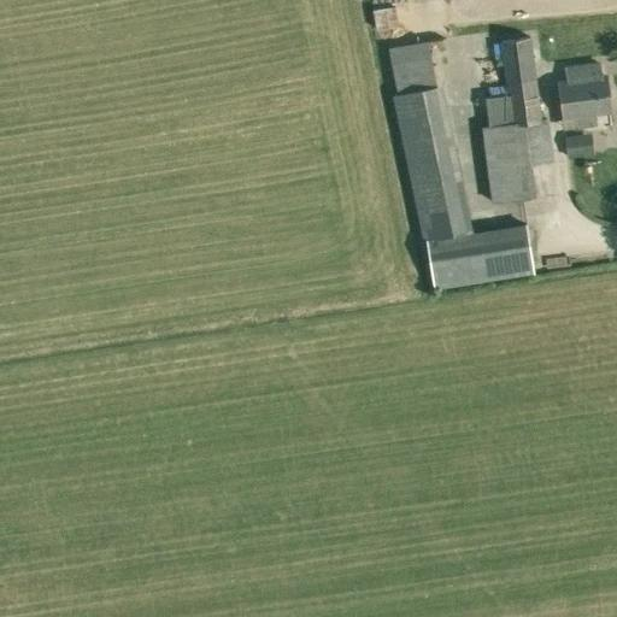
[(394,5),(371,9),(374,28),(398,24),(394,5)]
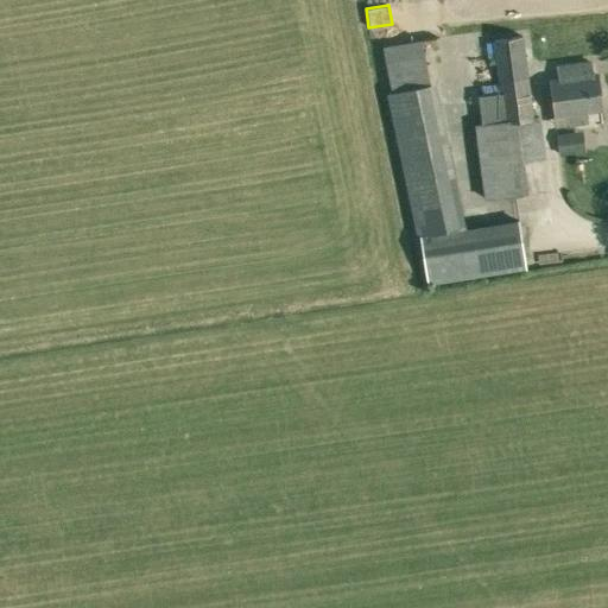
[(498,94),(501,121),(533,116),(521,37),(492,40),(495,74),(498,74),(500,93),(498,94)]
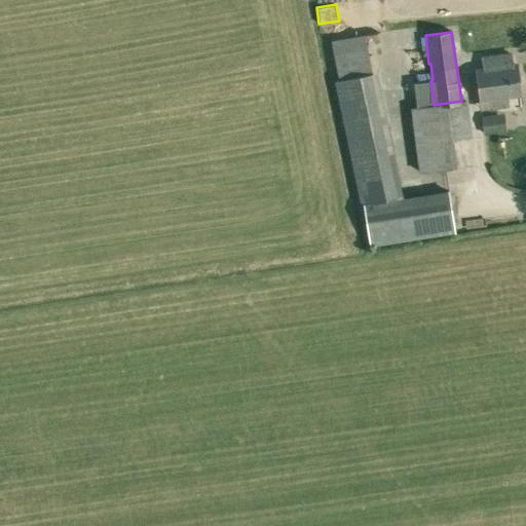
[(365,35),(340,39),(333,40),(349,119),(347,120),(352,143),(368,215),(369,214),(374,246),(453,232),(447,190),(393,199),(374,81),(365,35)]
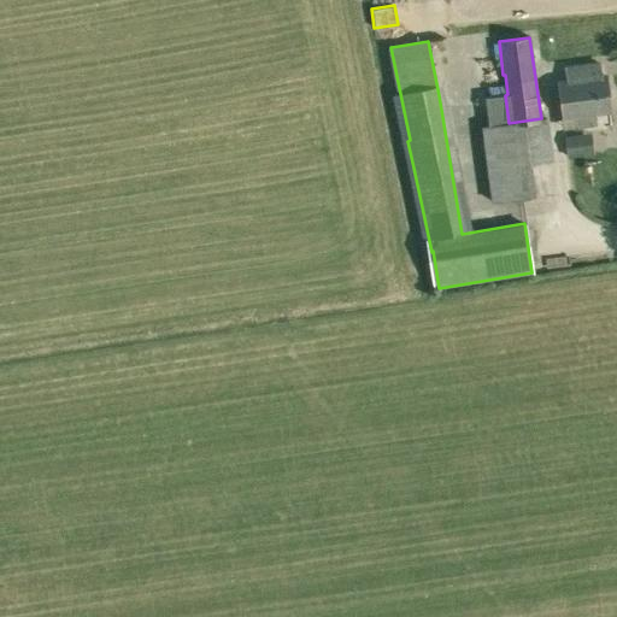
[(593,112),(610,110),(605,75),(600,75),(599,62),(568,66),(570,80),(559,81),(564,116),(574,115),(575,124),(594,122),(593,112)]
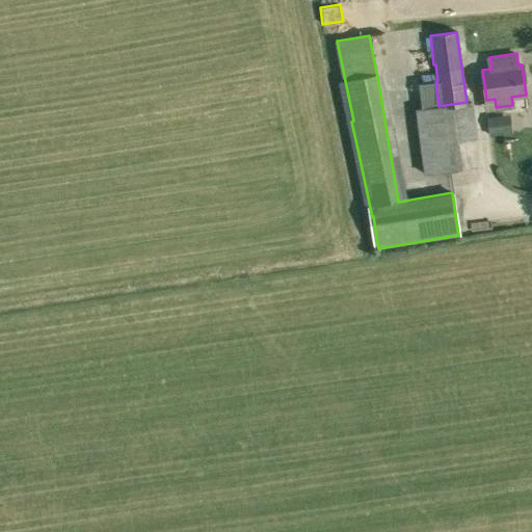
[(471,102),(467,102),(439,106),(416,110),(423,176),(460,170),(458,140),(477,138),(471,102)]
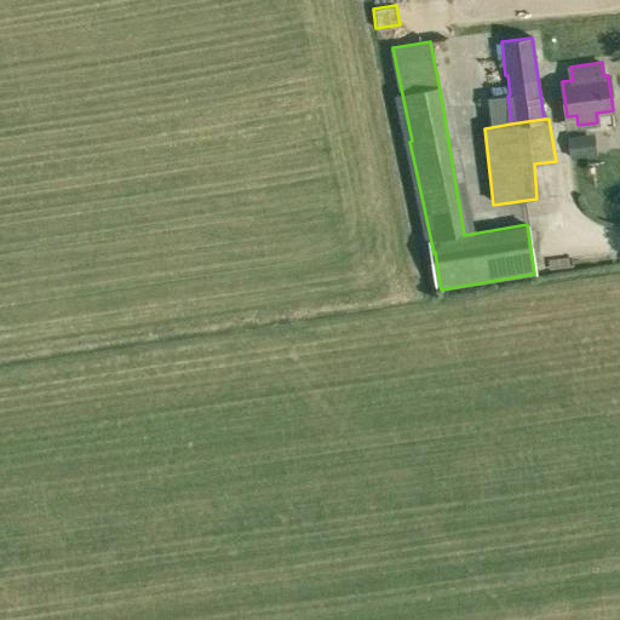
[(570,159),(598,155),(595,133),(568,137),(570,159)]
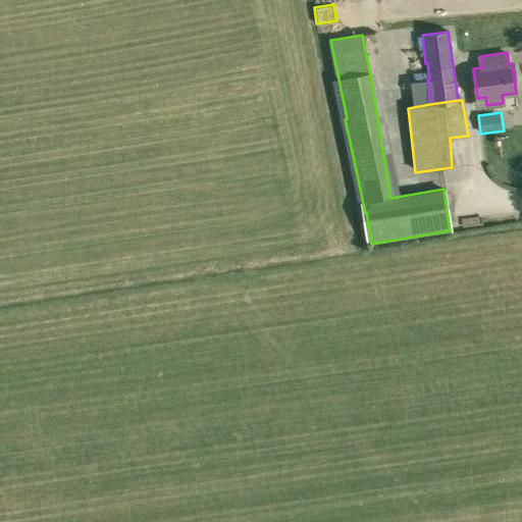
[(470,209),(450,213),(452,223),(472,219),(470,209)]
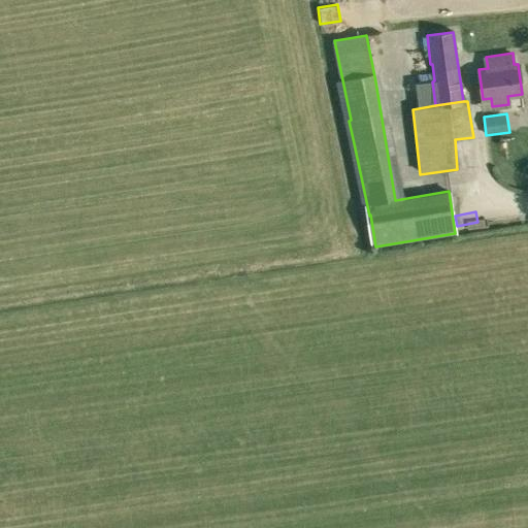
All buildings are outlined.
